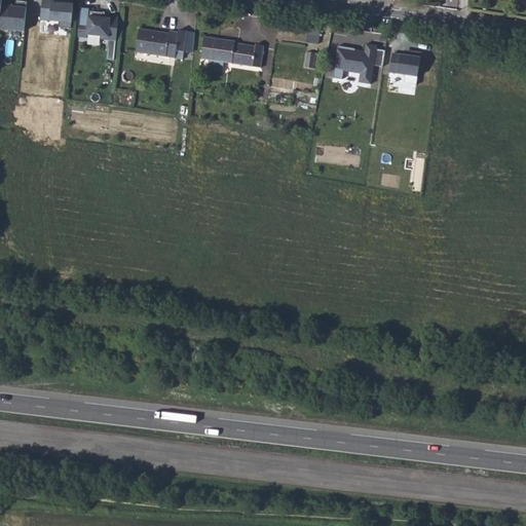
[(1,30),(26,32),(29,2),(19,1),(17,7),(3,6),(3,0),(0,0),(0,17),(2,19),(1,30)]
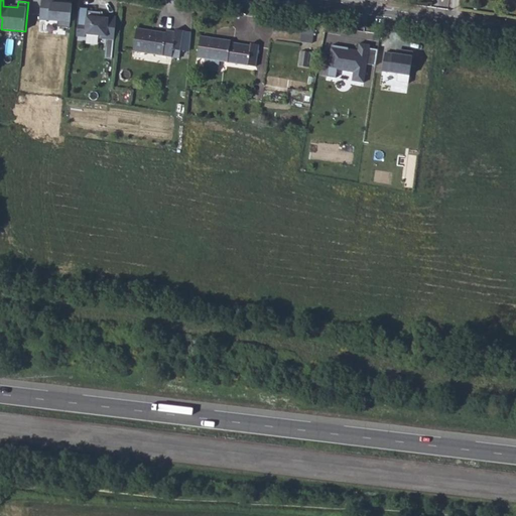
[(57,0),(41,0),(40,19),(58,21),(57,27),(70,28),(73,4),(57,3),(57,0)]
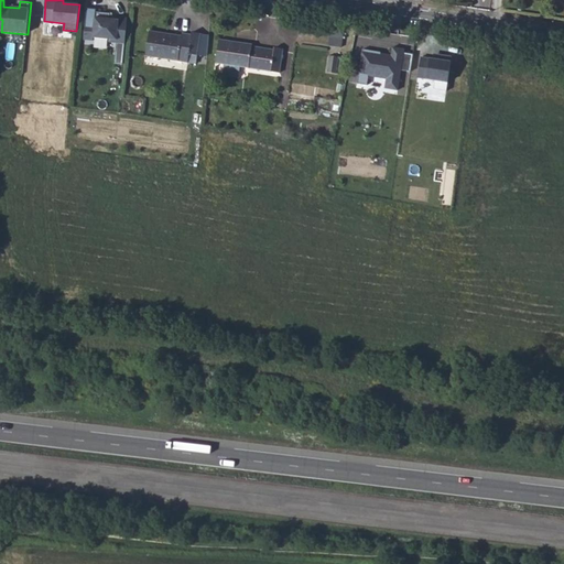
[(110,42),(118,42),(126,43),(129,18),(120,17),(119,20),(111,19),(111,13),(97,11),(96,23),(87,23),(85,39),(95,40),(95,38),(110,39),(110,42)]
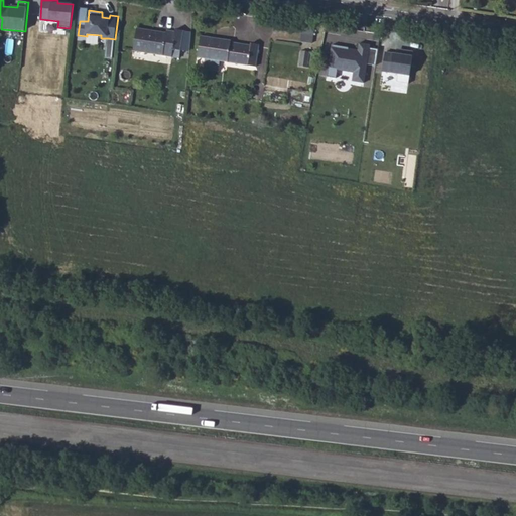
[(176,30),(175,32),(166,30),(165,33),(136,27),(132,50),(171,57),(172,49),(179,51),(183,31),(176,30)]
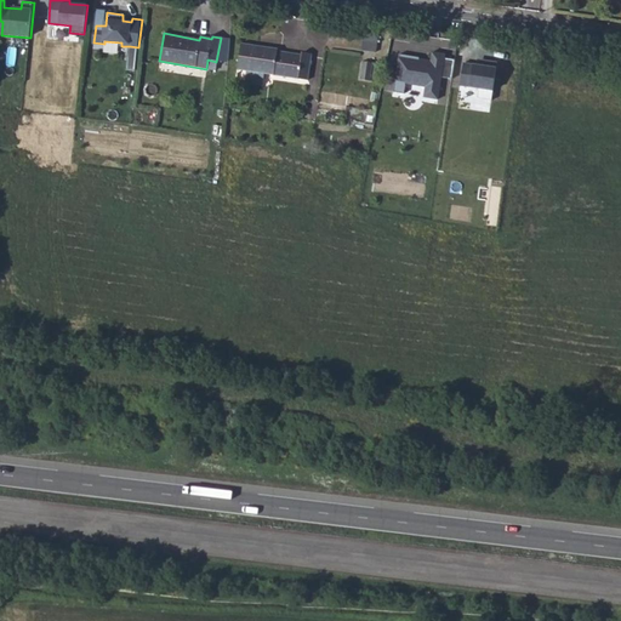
[(258,46),(240,44),(237,70),(307,83),(312,55),(301,53),(301,56),(278,52),(278,50),(262,47),(262,51),(257,50),(258,46)]
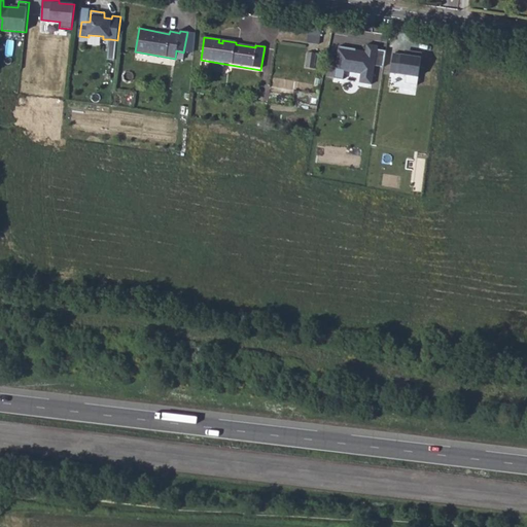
[(108,59),(116,60),(117,44),(110,44),(108,59)]
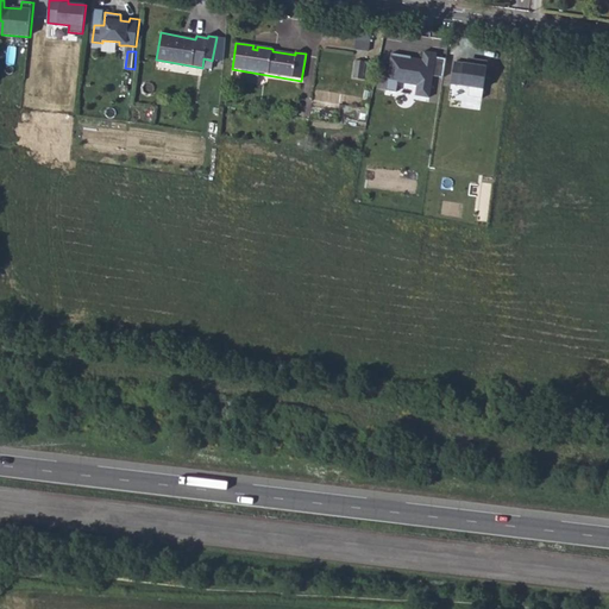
[(422,61),(389,55),(383,89),(396,92),(399,82),(416,86),(415,94),(429,96),(433,76),(443,79),(446,56),(424,51),(422,61)]
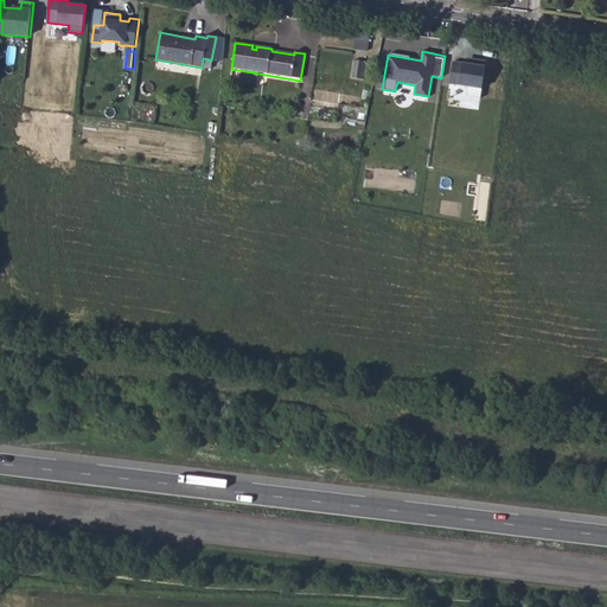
[(472,63),(453,59),(449,83),(483,88),(486,62),(472,59),(472,63)]
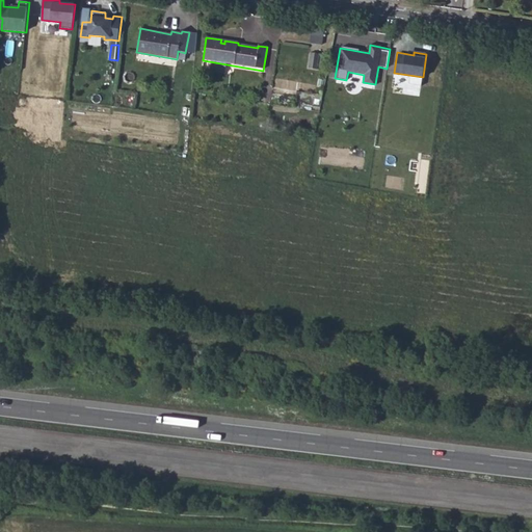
[(316,72),(319,56),(311,54),(308,70),(316,72)]
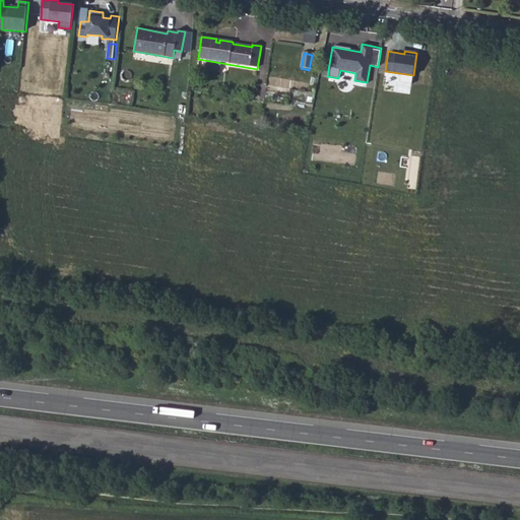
All buildings are outlined.
